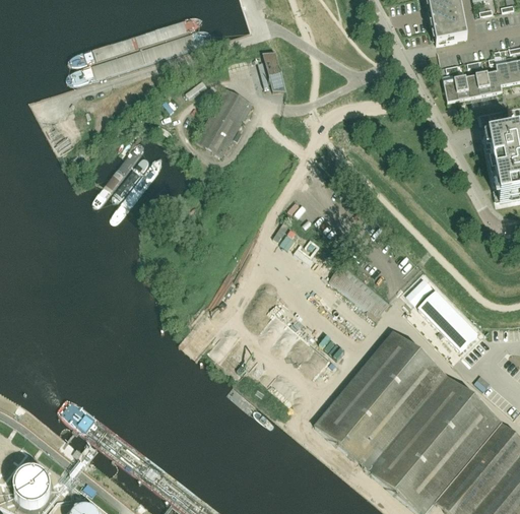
[(467,37),(459,0),(427,0),(429,7),(432,6),(432,9),(433,11),(430,12),(436,43),(467,37)]
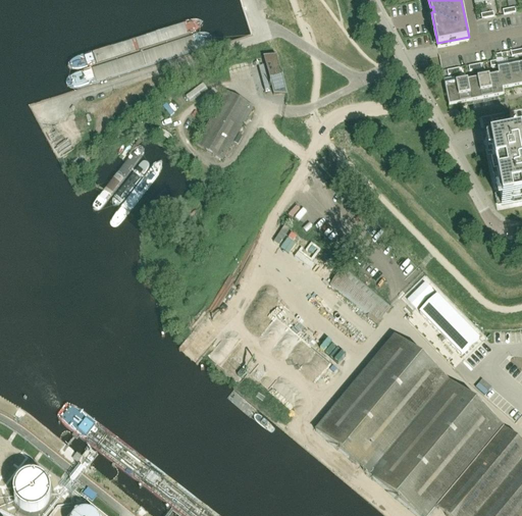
[(285,87),(276,51),(269,51),(263,52),(273,90),(286,90),(285,87)]
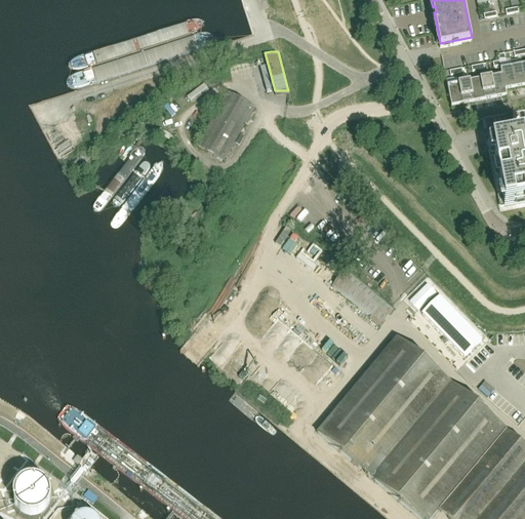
[(524,81),(524,72),(522,60),(512,62),(516,83),(524,81)]
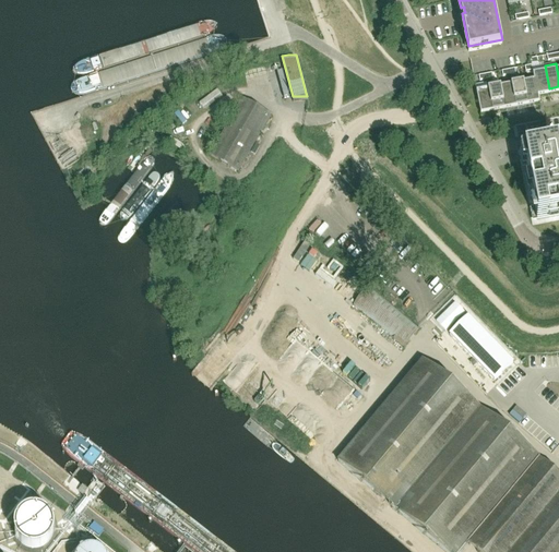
[(549,88),(545,66),(533,68),(538,94),(538,91),(549,88)]
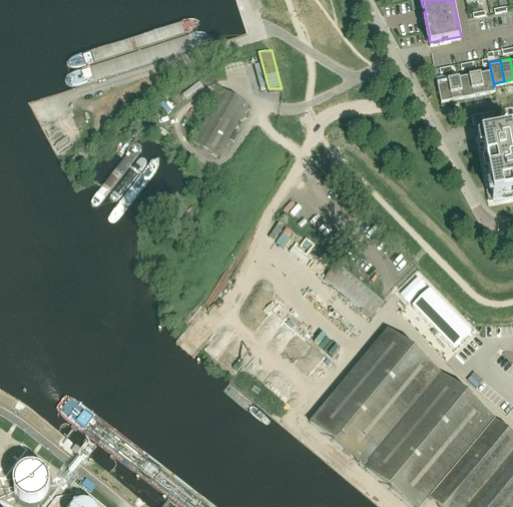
[(494,86),(489,62),(490,68),(480,70),(484,91),(495,89),(494,86)]
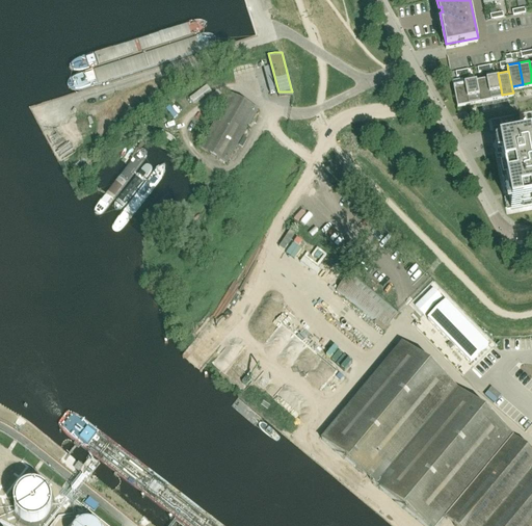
[(502,95),(498,73),(486,75),(490,97),(502,95)]
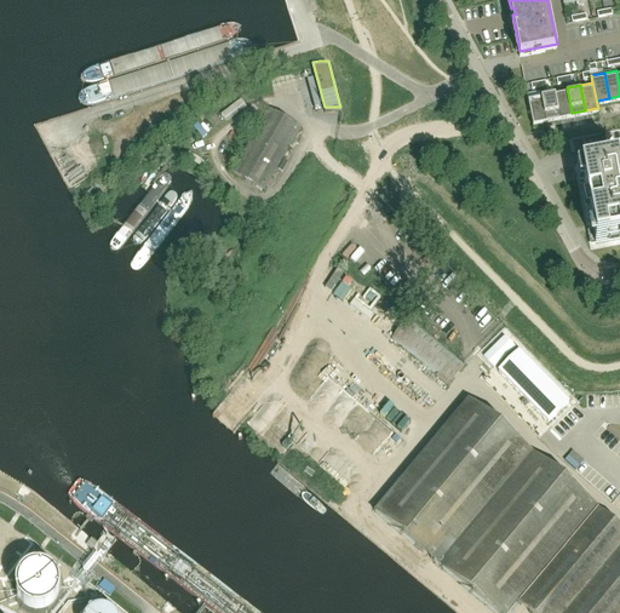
[(572,113),(567,87),(555,90),(560,115),(572,113)]
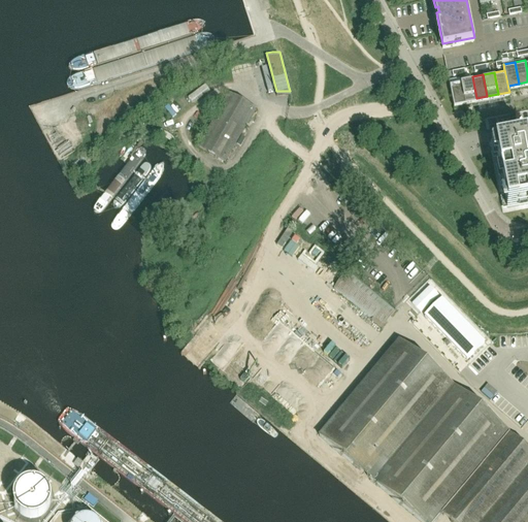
[(476,98),(472,76),(461,78),(465,100),(476,98)]
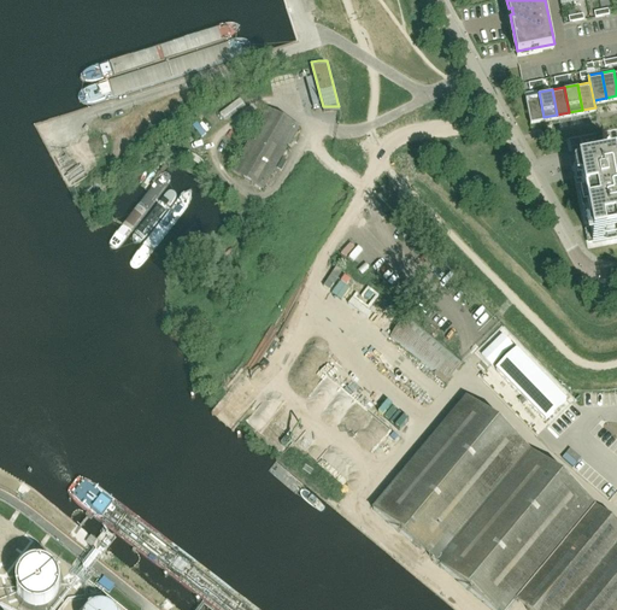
[(544,117),(539,92),(526,94),(530,119),(544,117)]
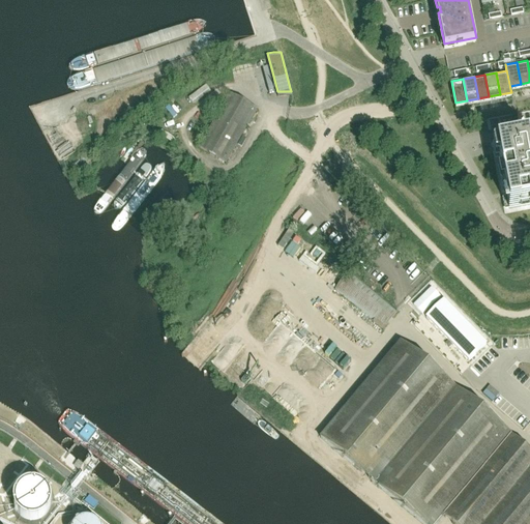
[(226,157),(257,104),(230,89),(199,142),(226,157)]
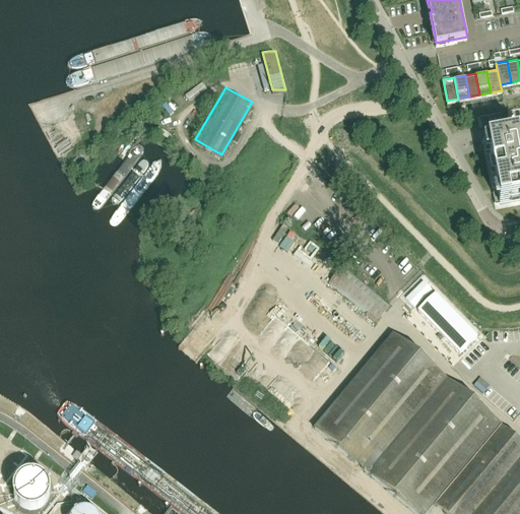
[(156,133),(170,143),(176,135),(163,125),(156,133)]
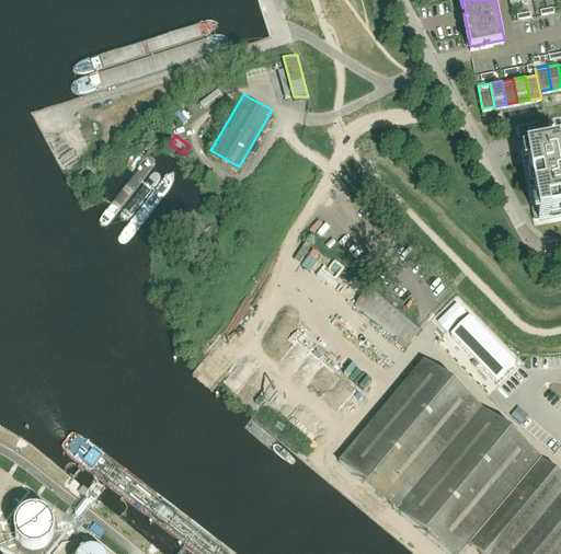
[(256,138),(252,147),(255,149),(261,140),(256,138)]
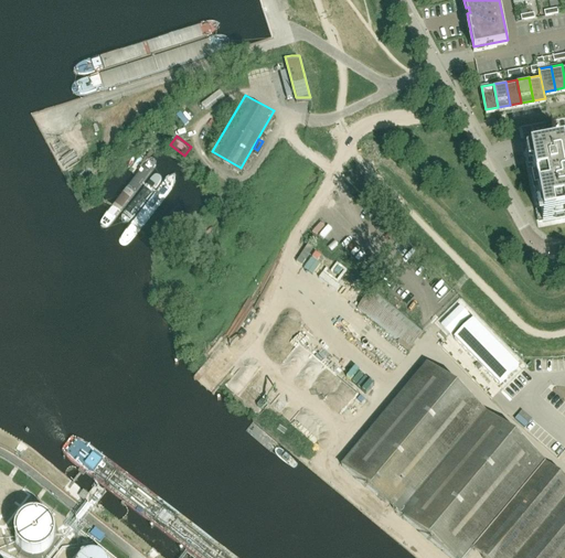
[(152,142),(106,176),(118,193),(164,159),(152,142)]
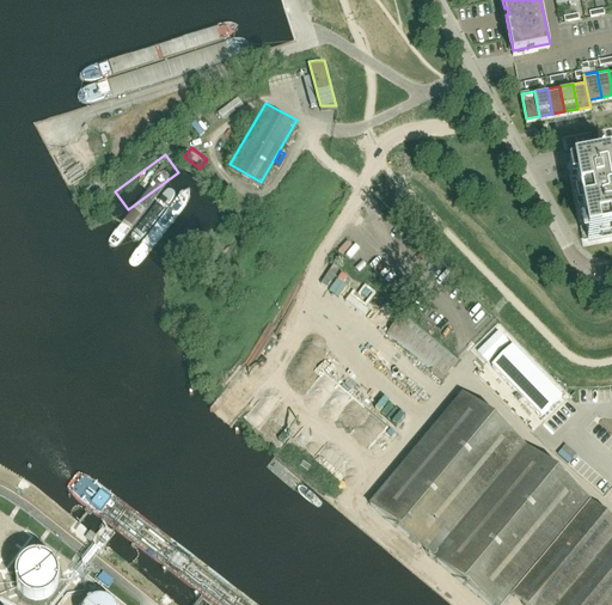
[(611,230),(611,170),(609,154),(574,162),(575,169),(579,185),(581,196),(580,196),(588,236),(611,230)]
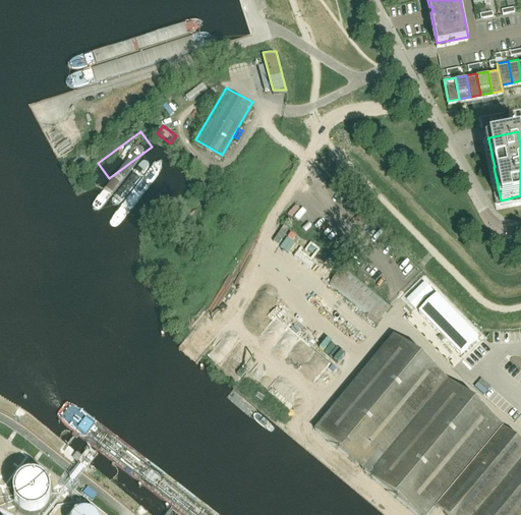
[(391,301),(344,262),(329,279),(377,319),(391,301)]
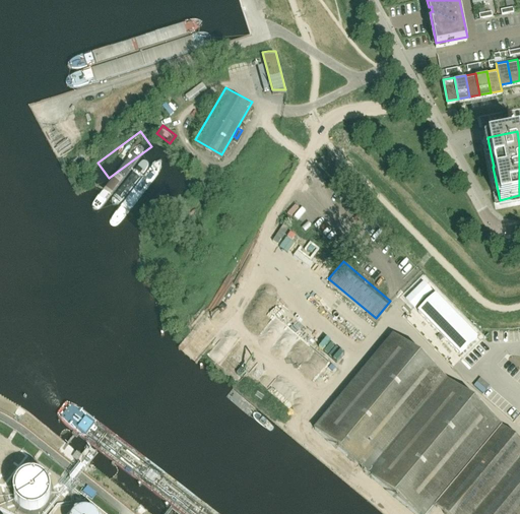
[(265,317),(229,357),(237,364),(243,367),(243,369),(269,393),(279,398),(293,393),(299,392),(307,383),(318,389),(317,371),(320,369),(312,361),(308,359),(306,362),(304,358),(290,350),(294,349),(297,344),(310,343),(303,337),(298,338),(284,326),(272,319),(270,315),(265,317)]
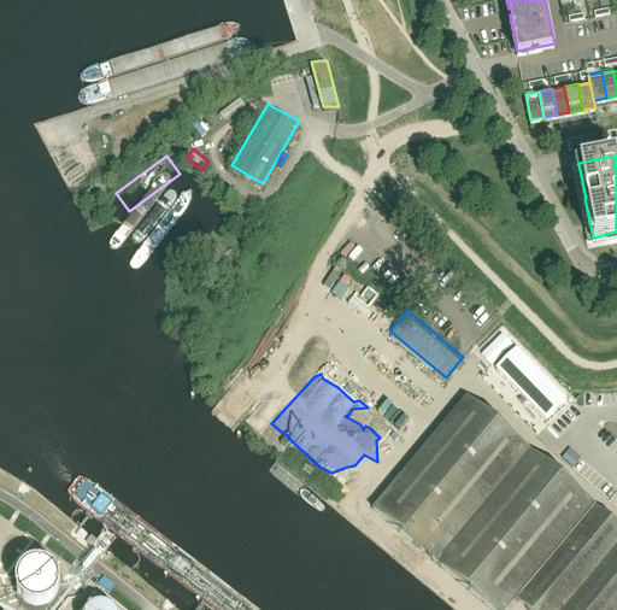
[(613,609),(616,606),(616,518),(465,392),(372,503),(500,609),(501,609),(516,593),(535,609),(613,609)]
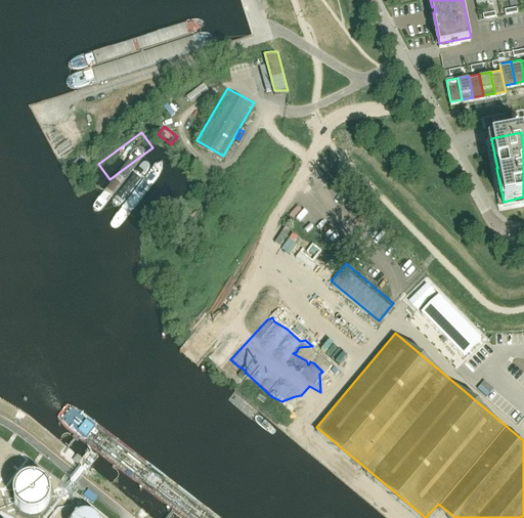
[(34,472),(32,472),(31,472),(30,472),(28,473),(25,473),(24,474),(23,475),(20,476),(19,477),(18,478),(17,479),(16,480),(16,481),(15,482),(15,483),(14,484),(14,486),(13,487),(13,488),(13,490),(13,491),(13,492),(13,494),(14,495),(14,497),(15,498),(15,499),(16,500),(16,501),(17,502),(18,503),(19,504),(20,505),(23,507),(24,507),(26,508),(28,509),(29,509),(31,509),(32,509),(33,509),(36,509),(38,508),(40,507),(42,506),(43,505),(44,505),(45,503),(46,502),(47,501),(48,500),(48,499),(49,497),(49,495),(50,494),(50,493),(50,492),(50,490),(50,488),(50,486),(50,485),(49,484),(49,483),(48,482),(47,481),(47,480),(46,479),(45,477),(44,476),(43,476),(42,475),(41,474),(39,473),(38,473),(37,473),(34,472)]
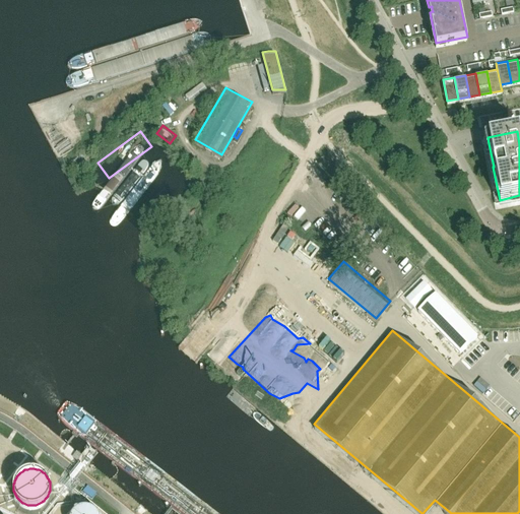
[(87,505),(85,505),(84,505),(82,505),(80,505),(79,506),(78,506),(77,507),(76,508),(75,509),(74,509),(73,510),(72,512),(71,513),(70,513),(99,513),(99,512),(98,511),(95,509),(94,508),(93,507),(92,507),(91,506),(89,505),(87,505)]
